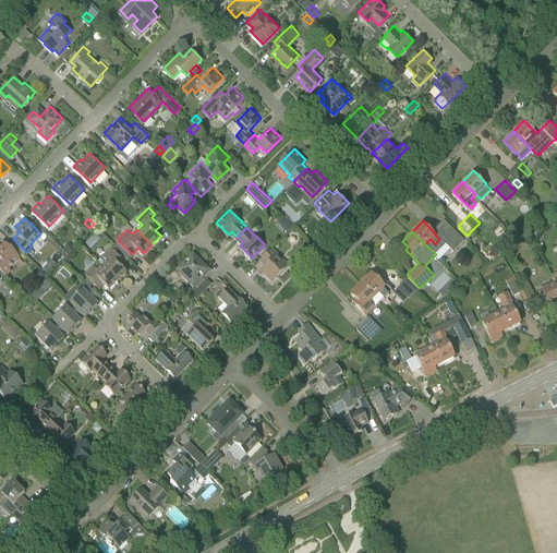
[(450,233),(445,239),(453,249),(459,243),(450,233)]
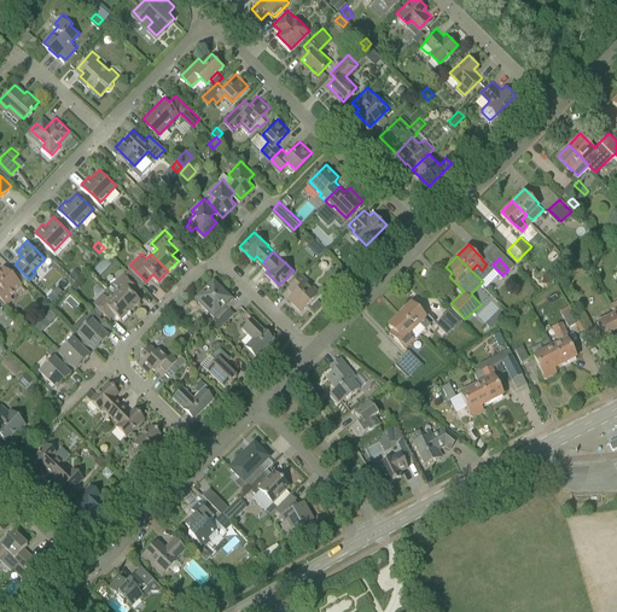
[(23,281),(4,263),(0,268),(0,295),(7,302),(13,296),(11,293),(23,281)]
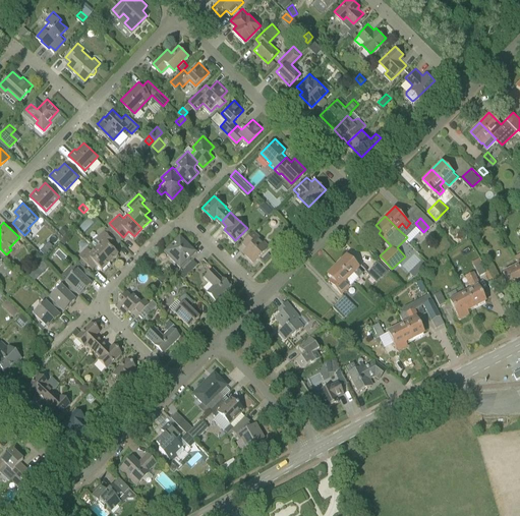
[(64,233),(69,227),(65,223),(60,229),(64,233)]
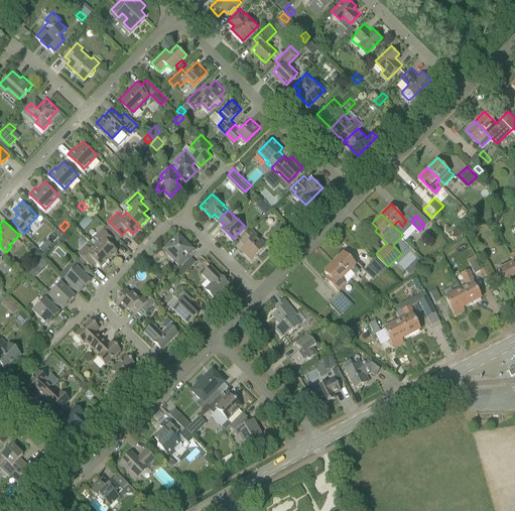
[(103,226),(95,234),(91,238),(96,243),(110,257),(118,249),(113,244),(117,239),(103,226)]
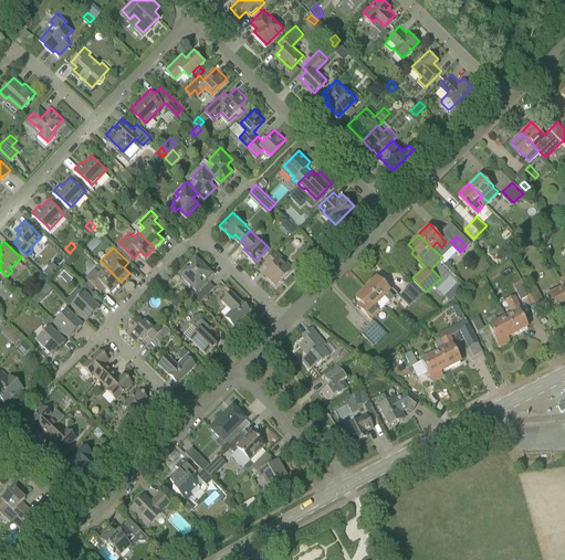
[(264,271),(276,283),(288,271),(294,265),(288,259),(285,261),(282,257),(284,255),(276,247),(264,260),(270,265),(264,271)]
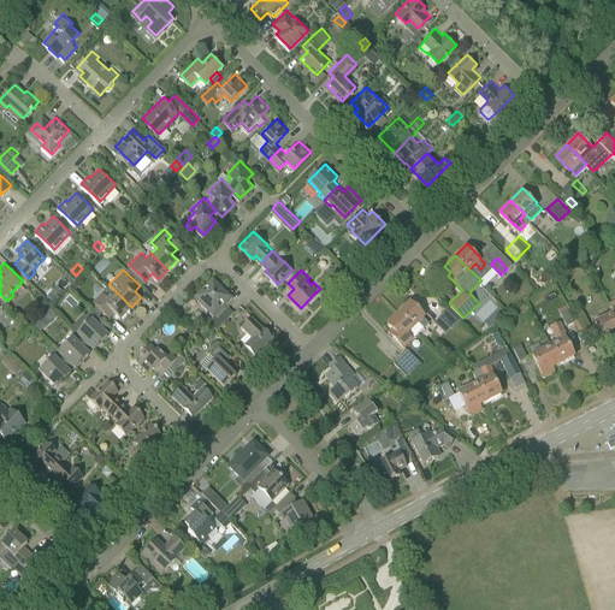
[(214,276),(200,289),(195,294),(214,313),(232,294),(214,276)]
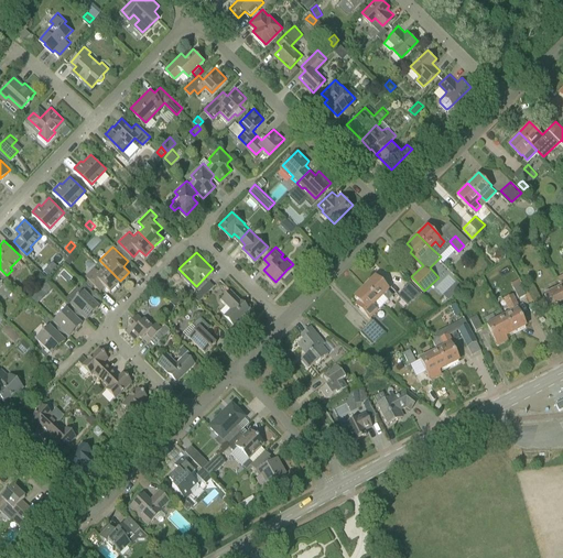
[(47,264),(43,269),(49,274),(53,270),(58,264),(53,259),(47,264)]
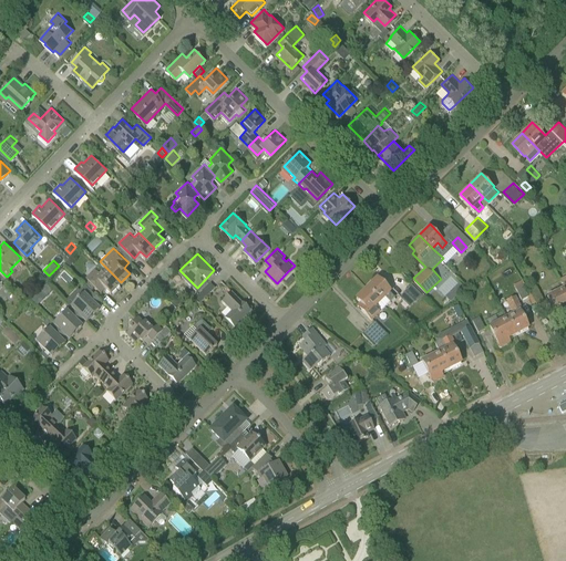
[(112,291),(121,282),(105,267),(100,271),(95,267),(86,276),(101,290),(105,286),(112,291)]
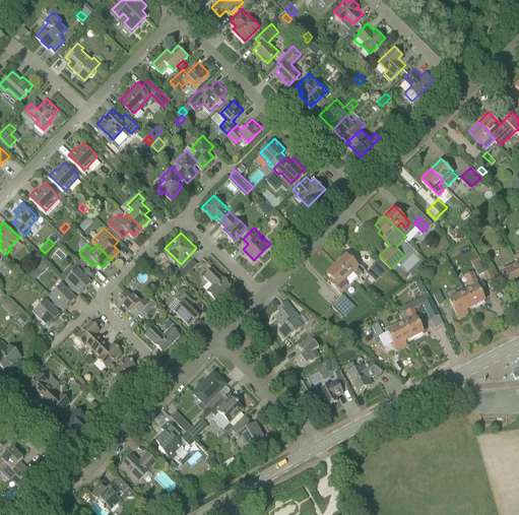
[(39,257),(43,253),(38,248),(34,252),(39,257)]
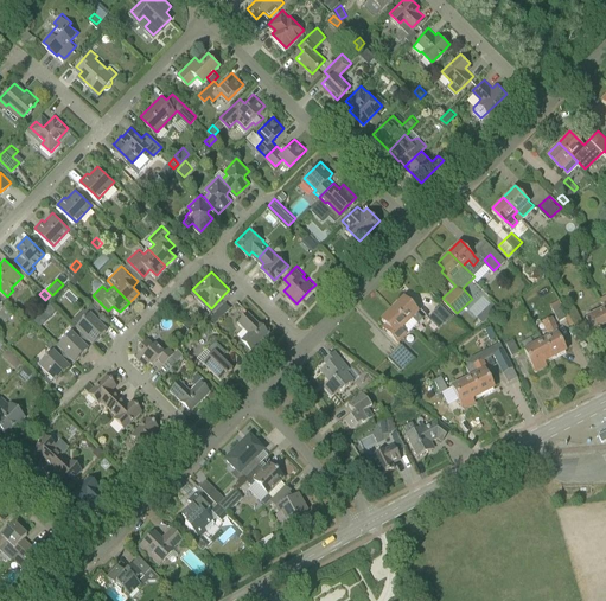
[(413,325),(419,320),(423,314),(418,309),(419,308),(404,294),(394,305),(413,325)]
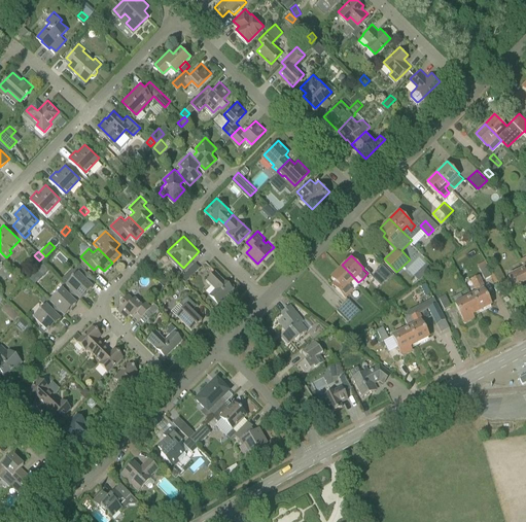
[(486,276),(492,273),(487,262),(488,261),(486,257),(479,262),(486,276)]
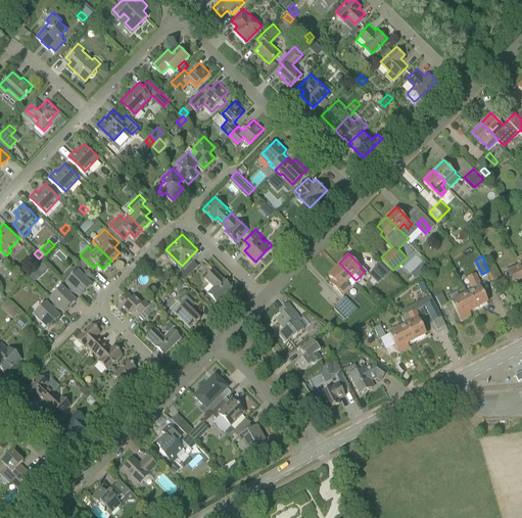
[(185,277),(199,263),(195,259),(180,273),(185,277)]
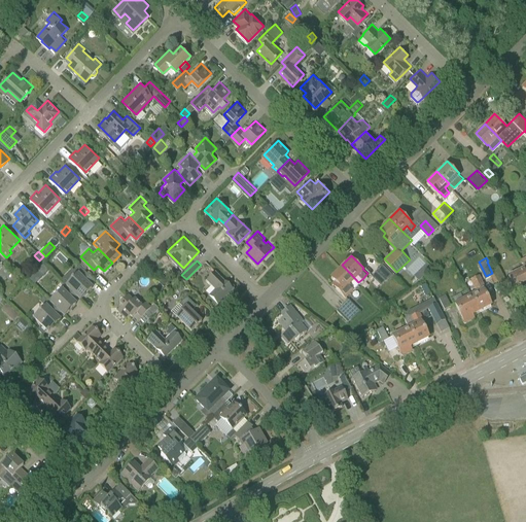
[(492,265),(499,278),(505,275),(500,264),(499,265),(498,261),(492,265)]
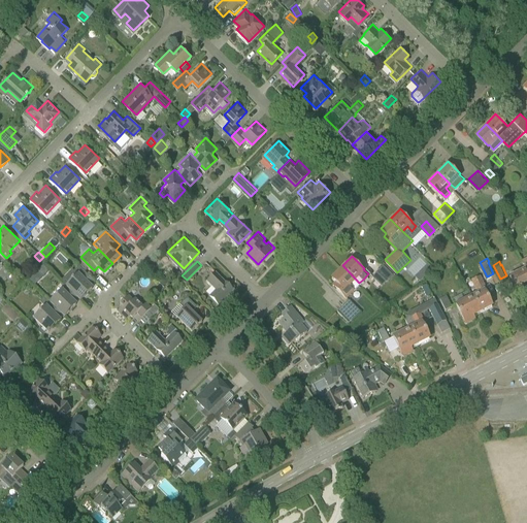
[(383,283),(393,271),(384,262),(373,273),(383,283)]
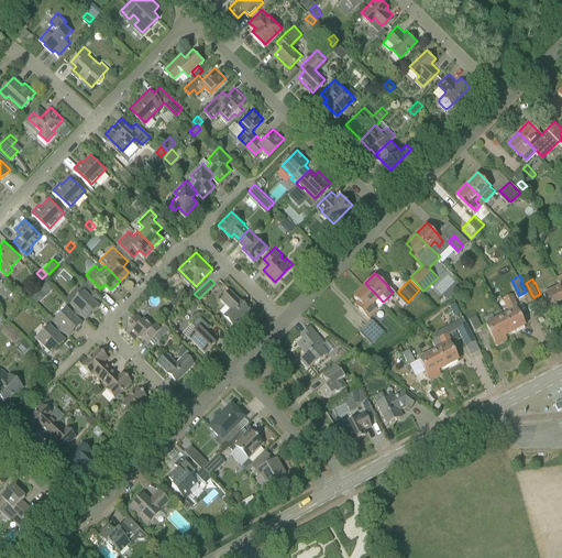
[(360,305),(370,315),(373,312),(377,307),(383,302),(365,283),(354,294),(363,302),(360,305)]
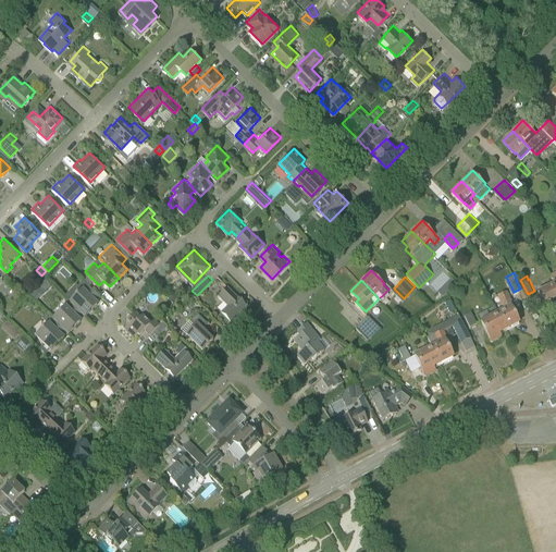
[(538,289),(548,309),(555,306),(555,280),(538,289)]
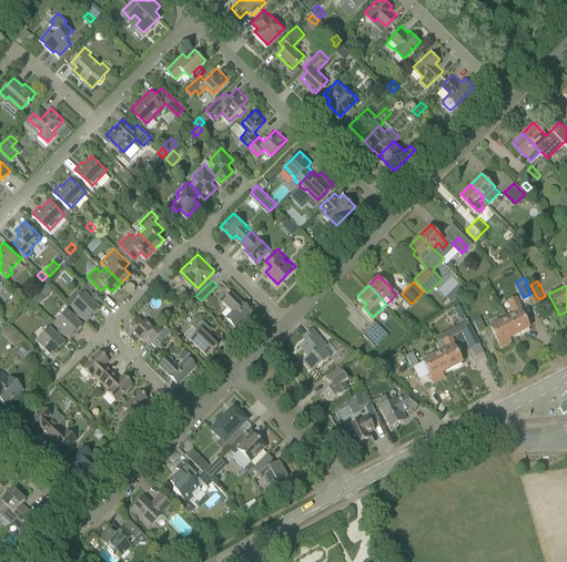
[(79,296),(78,298),(69,289),(63,295),(74,306),(87,317),(85,318),(88,319),(100,306),(99,305),(103,300),(92,288),(87,293),(85,292),(80,297),(79,296)]
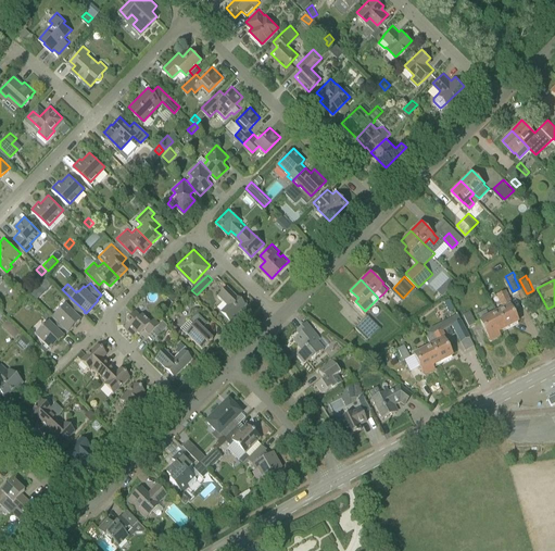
[(231,318),(247,302),(228,283),(218,293),(227,302),(221,309),(231,318)]
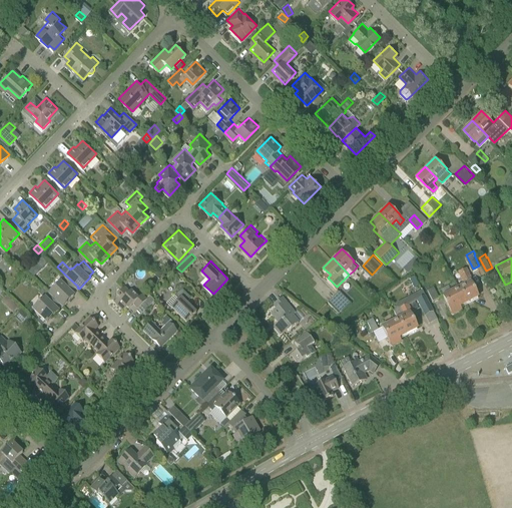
[(408,271),(413,266),(409,261),(403,266),(408,271)]
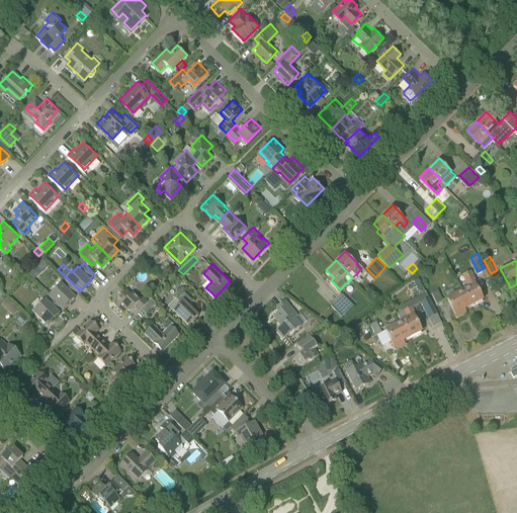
[(32,267),(29,270),(35,276),(38,273),(32,267)]
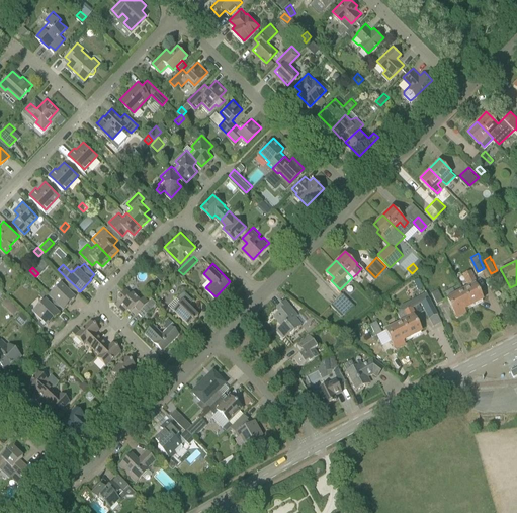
[(166,273),(161,268),(157,273),(162,277),(166,273)]
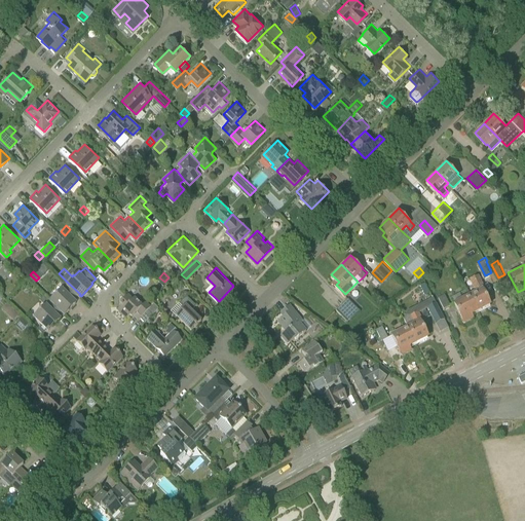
[(471,275),(474,281),(477,289),(471,292),(479,307),(490,301),(487,294),(489,293),(481,277),(478,272),(471,275)]
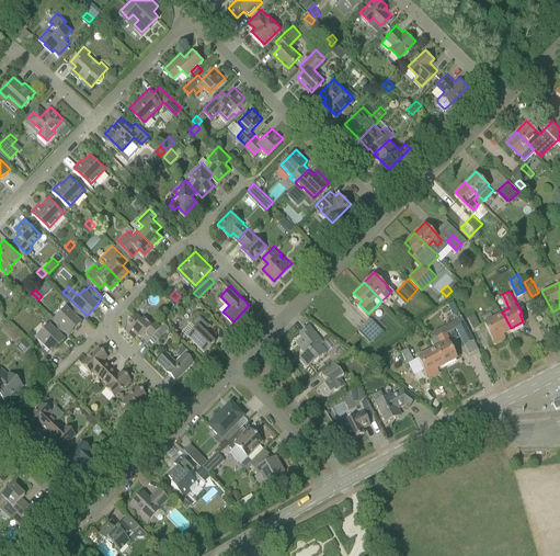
[(55,318),(68,331),(69,332),(81,320),(80,319),(84,315),(86,314),(73,303),(68,307),(67,306),(61,310),(59,311),(60,313),(55,318)]
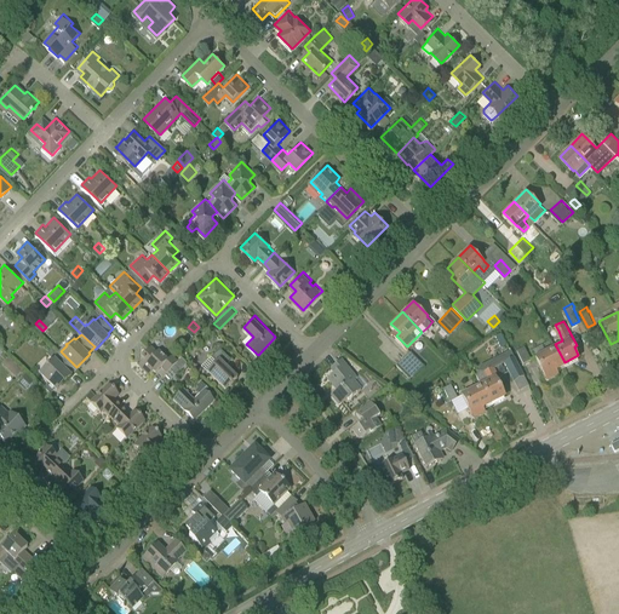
[(555,344),(545,349),(543,342),(532,348),(548,377),(559,372),(556,367),(565,362),(555,344)]
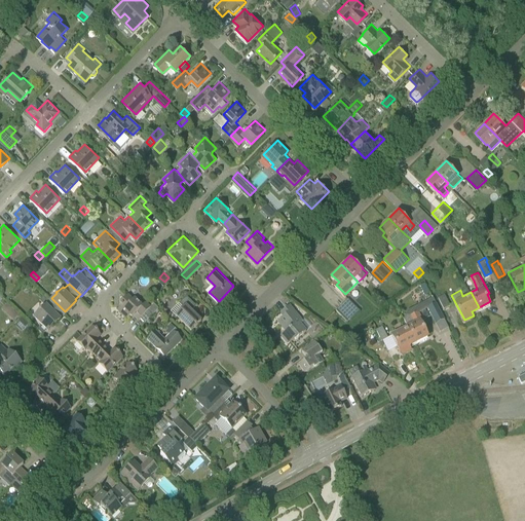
[(439,294),(445,305),(451,302),(445,291),(439,294)]
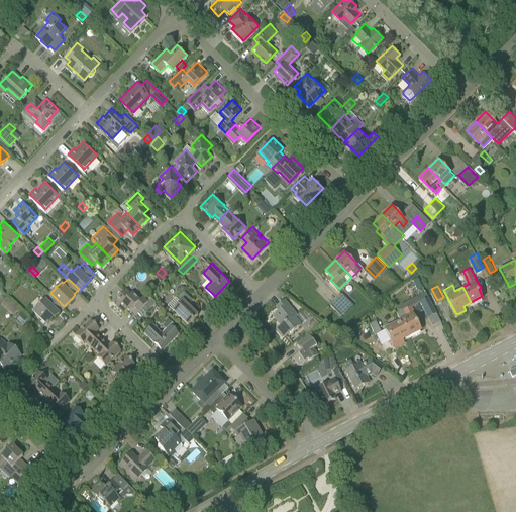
[(50,293),(44,287),(39,292),(45,298),(41,302),(40,301),(39,303),(34,308),(48,322),(60,311),(59,309),(63,305),(50,293)]
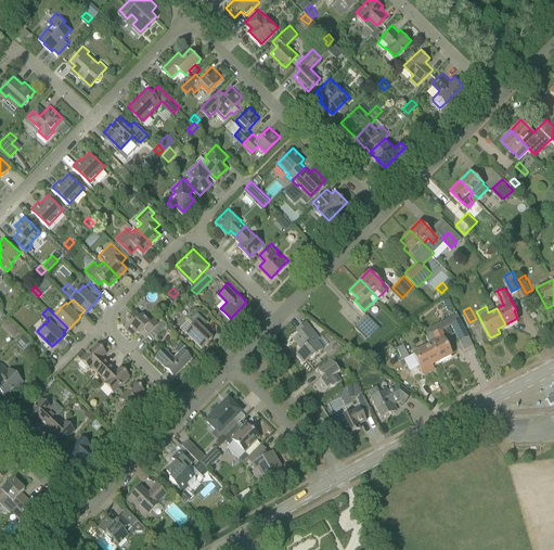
[(150,330),(159,320),(154,315),(151,319),(142,311),(141,312),(136,308),(128,316),(129,318),(128,319),(129,319),(125,323),(133,333),(138,329),(140,331),(145,325),(150,330)]
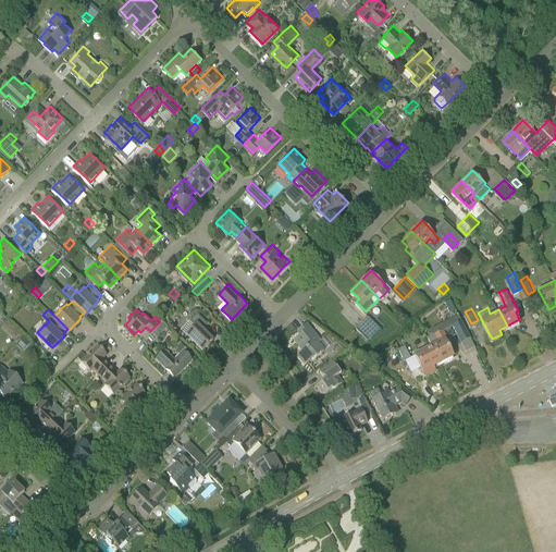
[(186,331),(204,347),(214,336),(204,326),(209,320),(198,309),(190,318),(195,322),(186,331)]
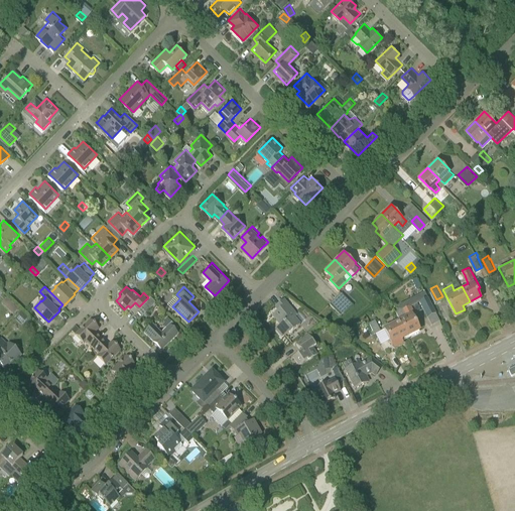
[(419,291),(422,296),(428,293),(425,288),(419,291)]
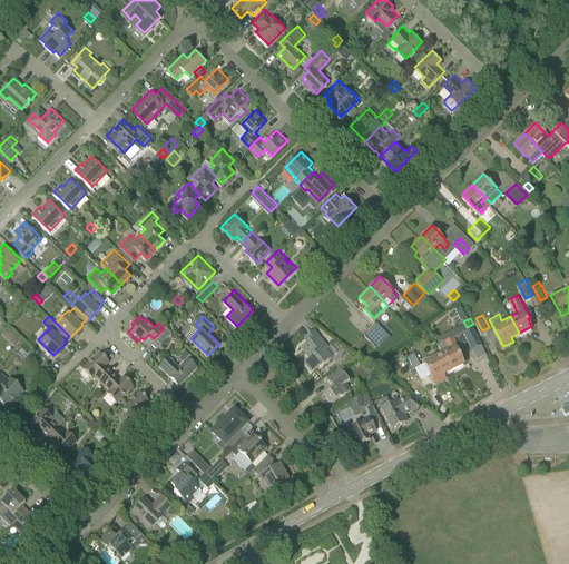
[(378,319),(365,333),(378,345),(391,333),(378,319)]
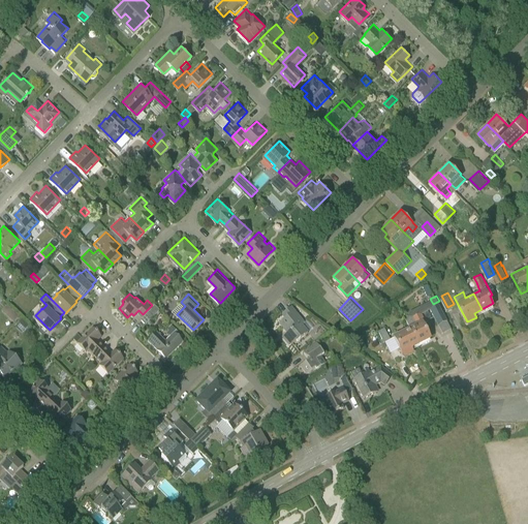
[(439,321),(447,317),(439,301),(433,304),(431,305),(439,321)]
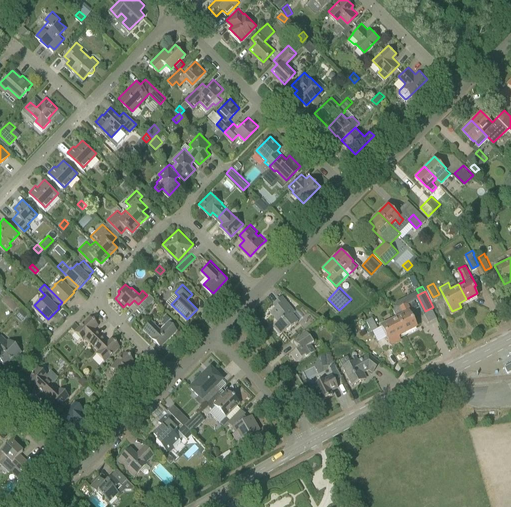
[(151,292),(147,295),(138,304),(137,306),(141,311),(155,297),(151,292)]
